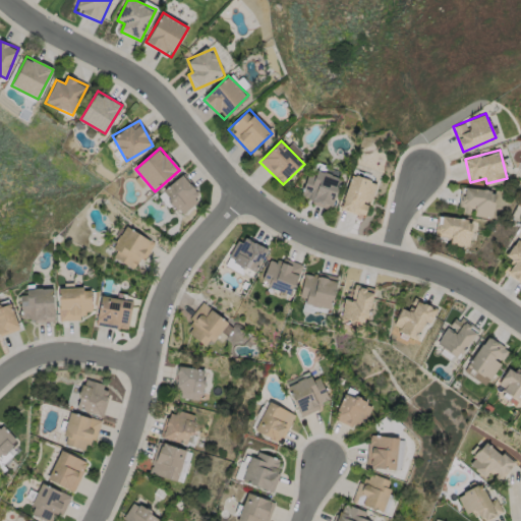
[(342,180),(332,209),(300,198),(310,169),(342,180)]
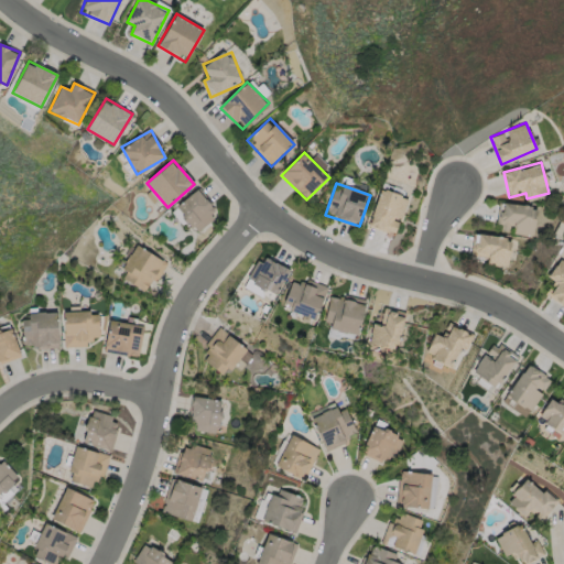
[(175,208),(198,190),(219,215),(195,234),(175,208)]
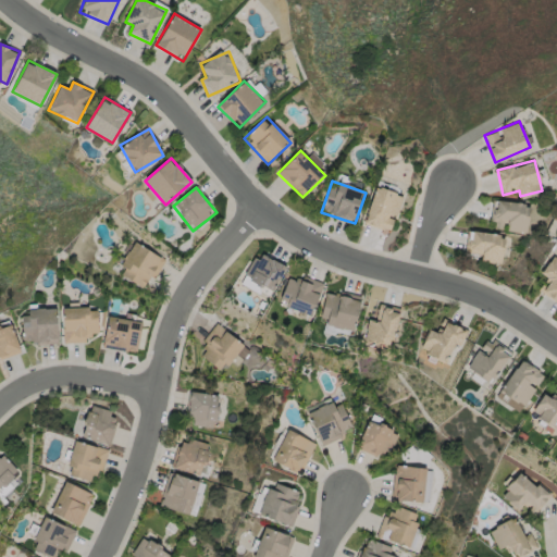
[(404,196),(390,233),(363,224),(378,187),(404,196)]
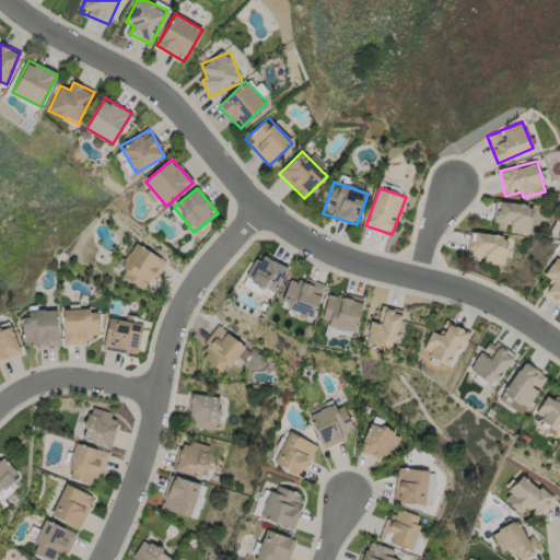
[(533,205),(532,232),(493,230),(496,202),(533,205)]
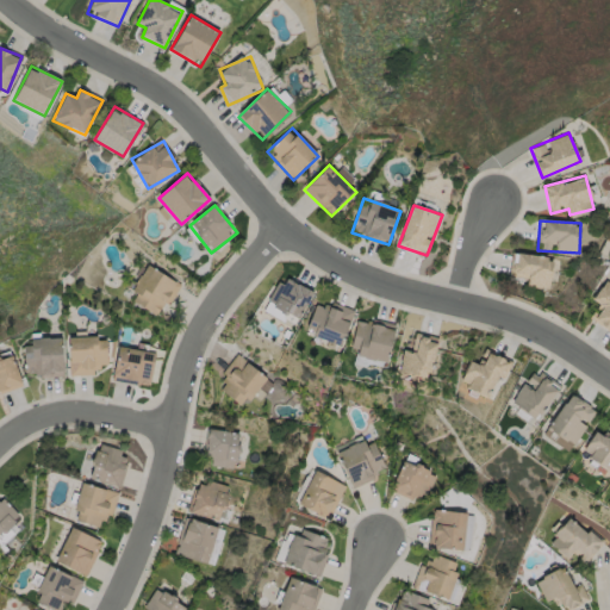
[(510,277),(515,251),(554,260),(548,290),(527,286),(528,280),(510,277)]
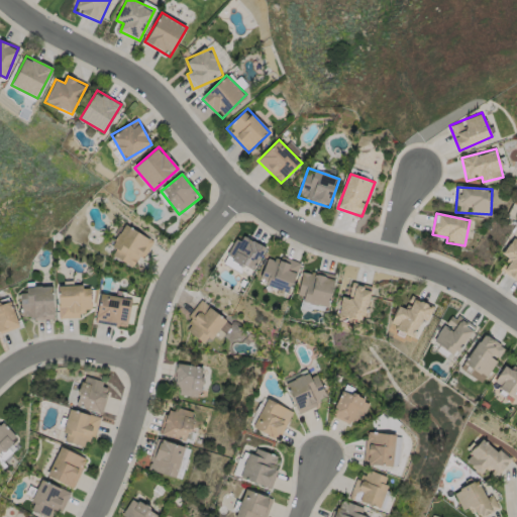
[(108,252),(126,225),(150,241),(133,269),(108,252)]
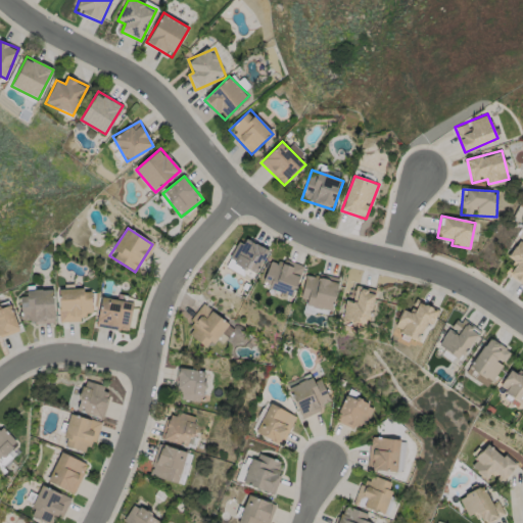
[(256,277),(229,263),(242,237),(270,250),(256,277)]
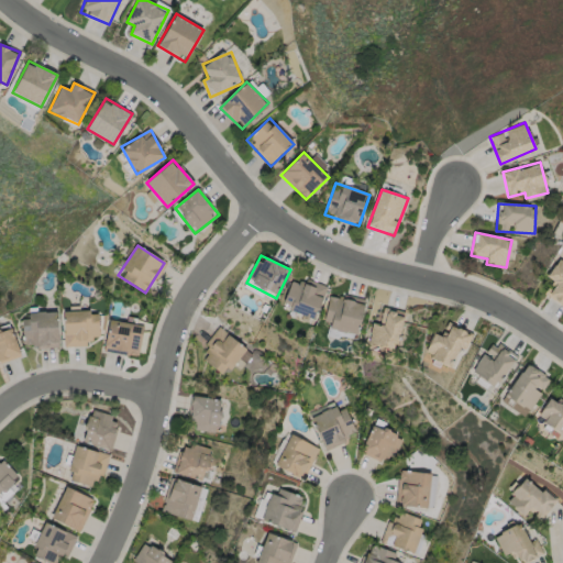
[(553,283),(547,277),(560,257),(562,258),(562,305),(545,295),(553,283)]
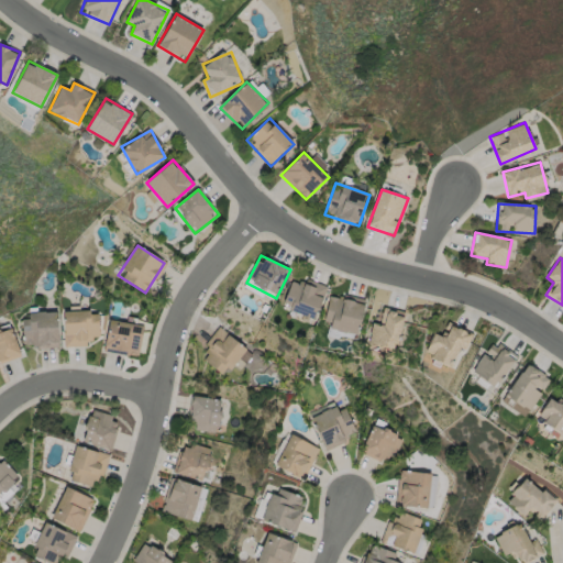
[(327,285),(315,317),(289,308),(290,304),(284,300),(291,278),(304,283),(306,277),(327,285)]
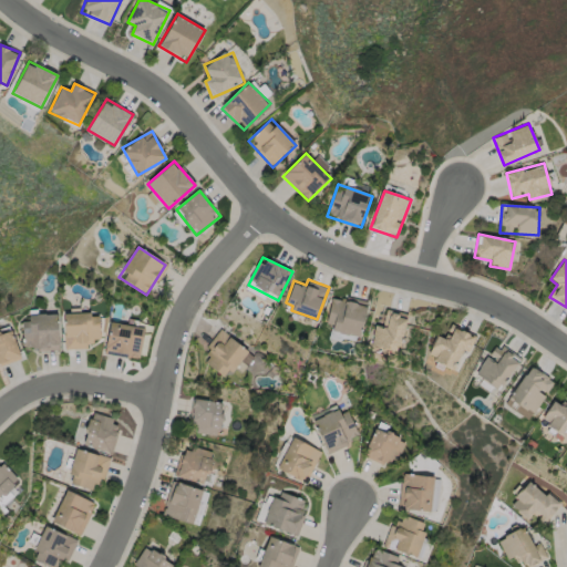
[(359,338),(325,328),(333,297),(368,306),(359,338)]
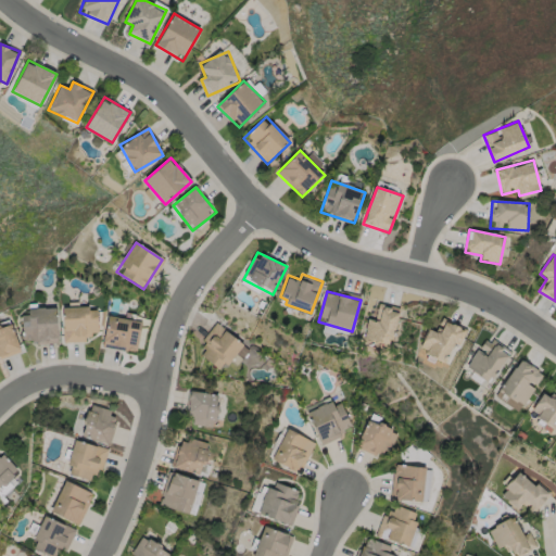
[(368,319),(377,320),(379,304),(399,308),(392,345),(364,340),(368,319)]
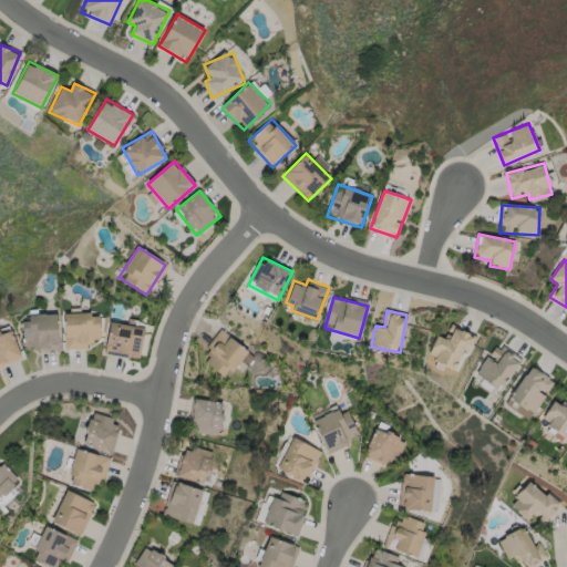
[(64,313),(100,313),(100,347),(64,347),(64,313)]
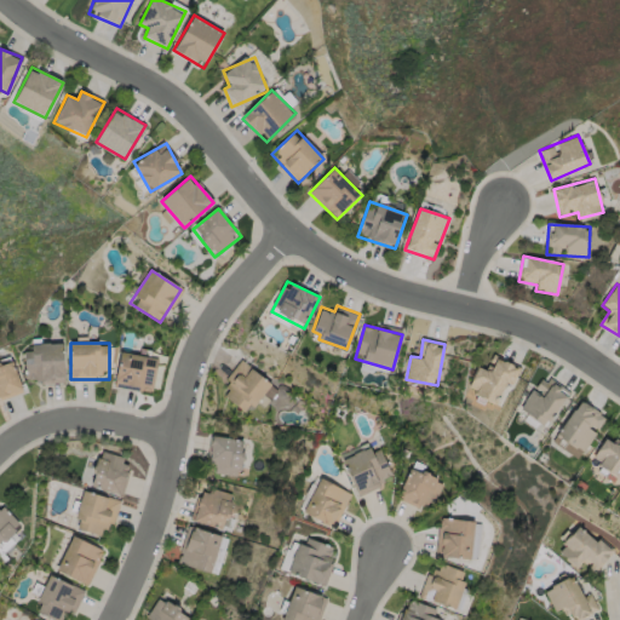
[(64,345),(64,383),(26,383),(26,345),(64,345)]
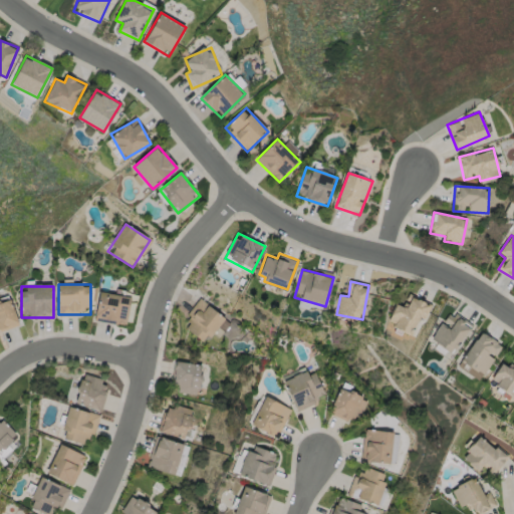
[(132,297),(126,326),(95,320),(100,291),(132,297)]
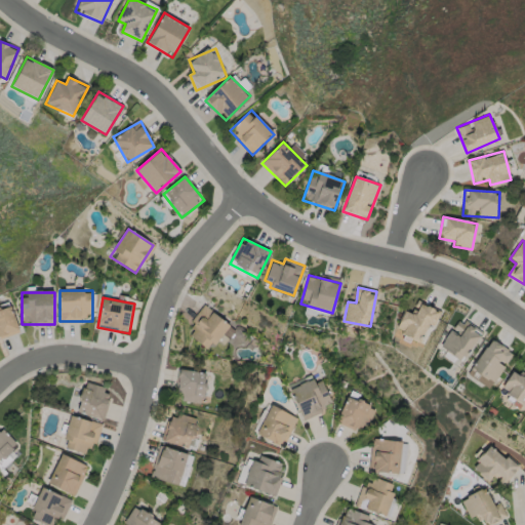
[(396,332),(404,310),(414,314),(418,301),(439,309),(426,344),(396,332)]
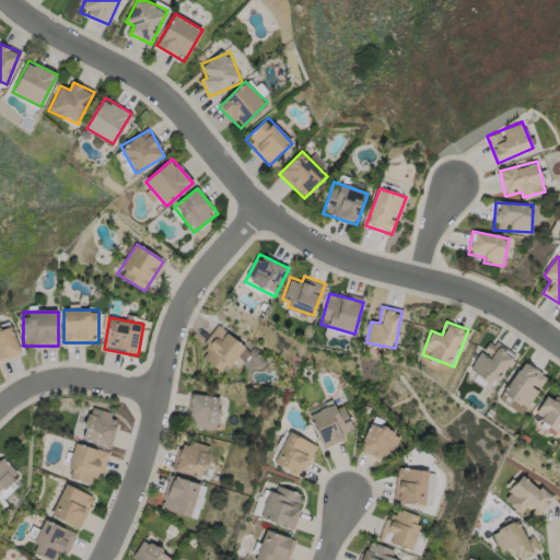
[(0,328),(11,325),(20,353),(0,359),(0,328)]
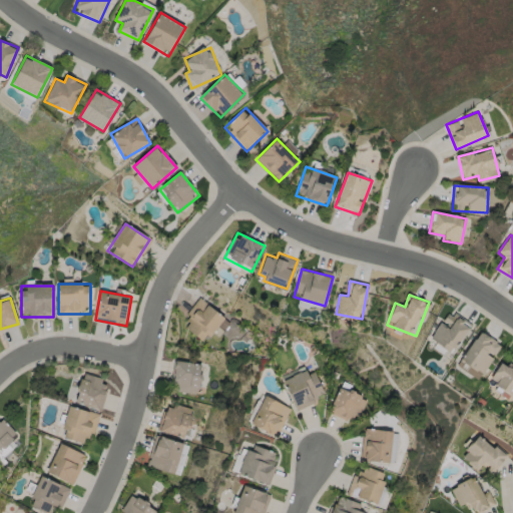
[(225,317),(205,343),(181,325),(200,299),(225,317)]
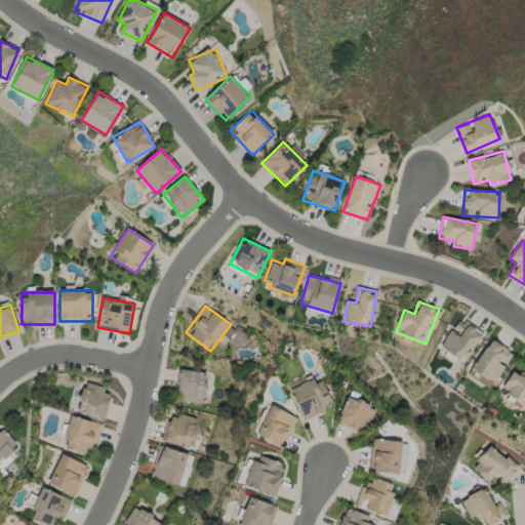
[(440,346),(459,318),(481,334),(462,361),(440,346)]
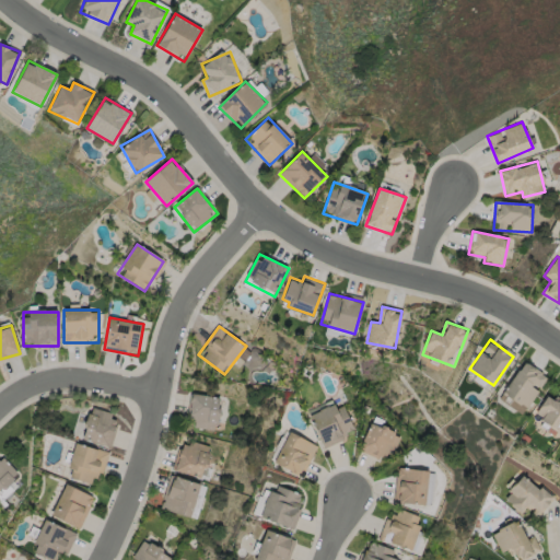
[(502,393),(524,361),(547,377),(526,409),(502,393)]
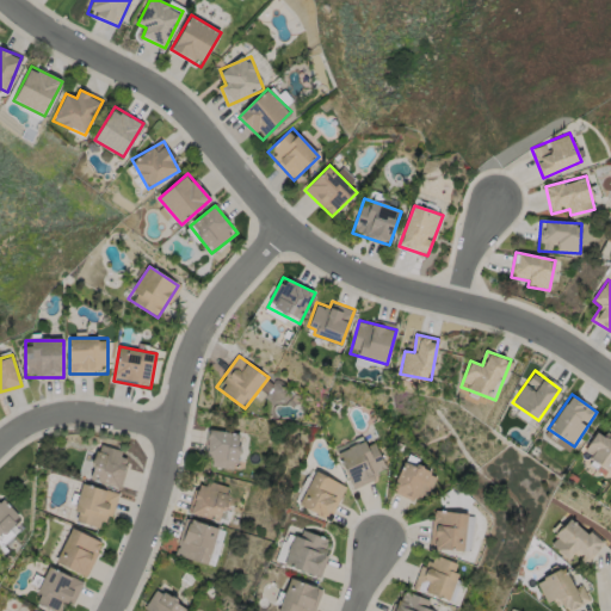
[(599,431),(606,437),(610,431),(610,471),(610,474),(582,451),(599,431)]
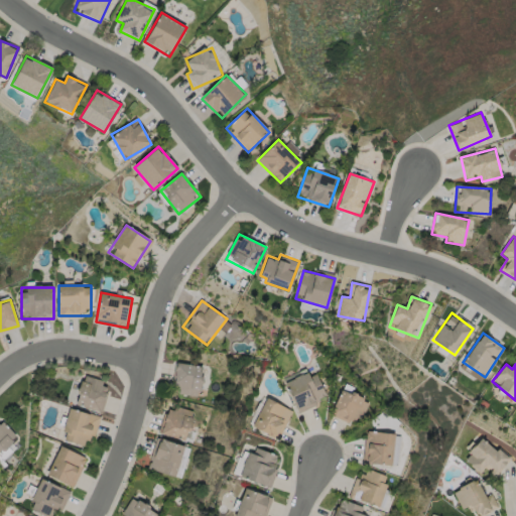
[(174,396),(174,365),(201,365),(201,396),(174,396)]
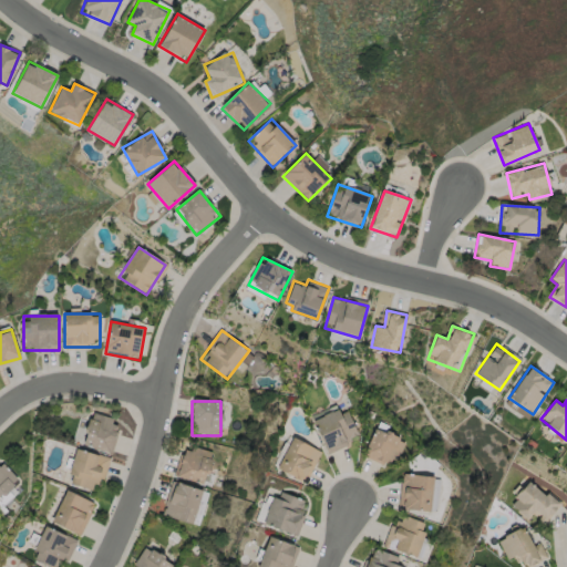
[(315,421),(347,406),(360,440),(329,453),(315,421)]
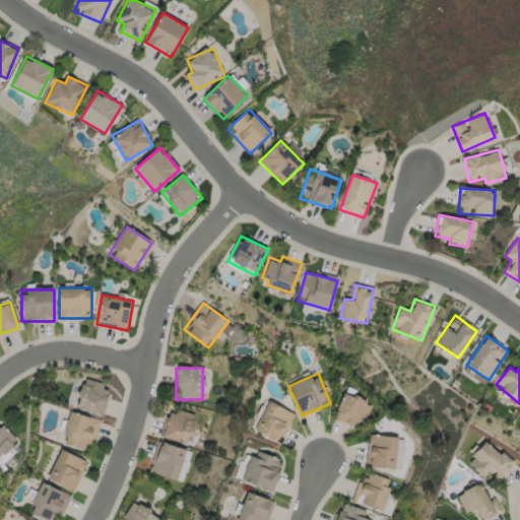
[(110,386),(102,415),(74,407),(83,379),(110,386)]
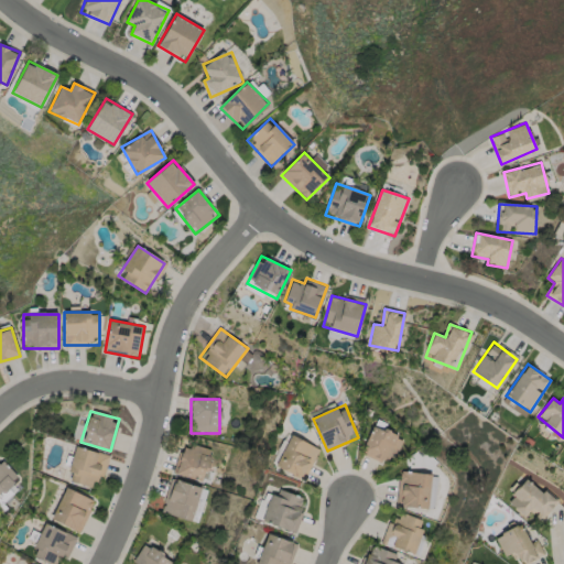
[(401,435),(391,465),(362,455),(372,425),(401,435)]
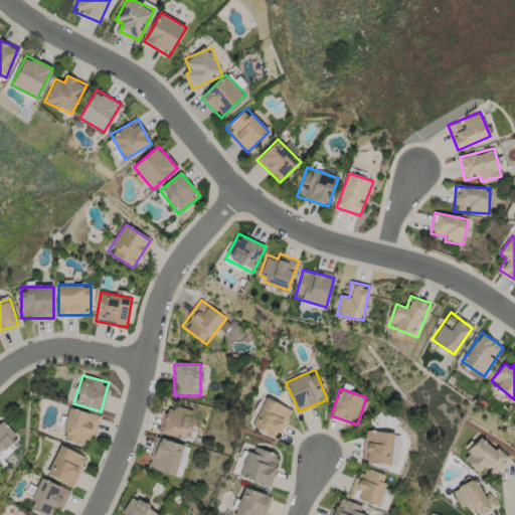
[(250,424),(266,396),(292,410),(277,439),(250,424)]
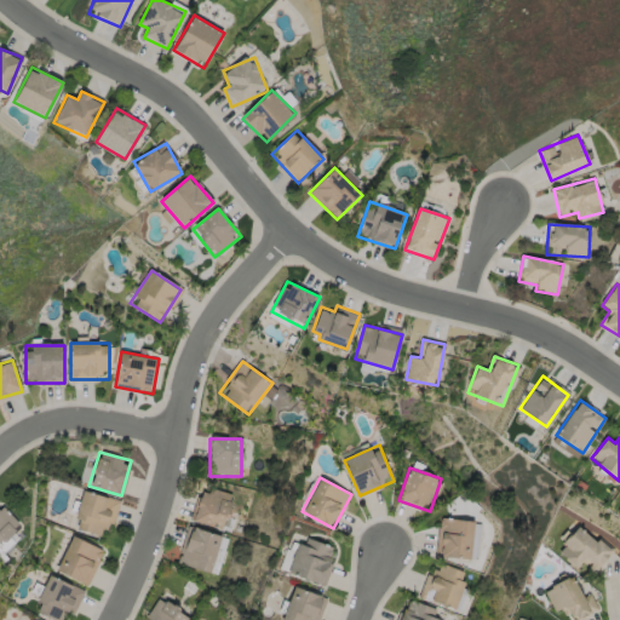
[(229,493),(228,526),(196,526),(196,492),(229,493)]
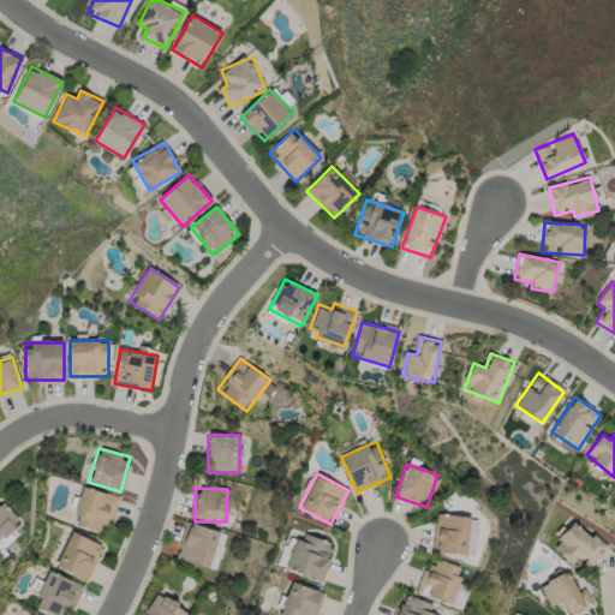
[(115,494),(112,531),(76,527),(81,490),(115,494)]
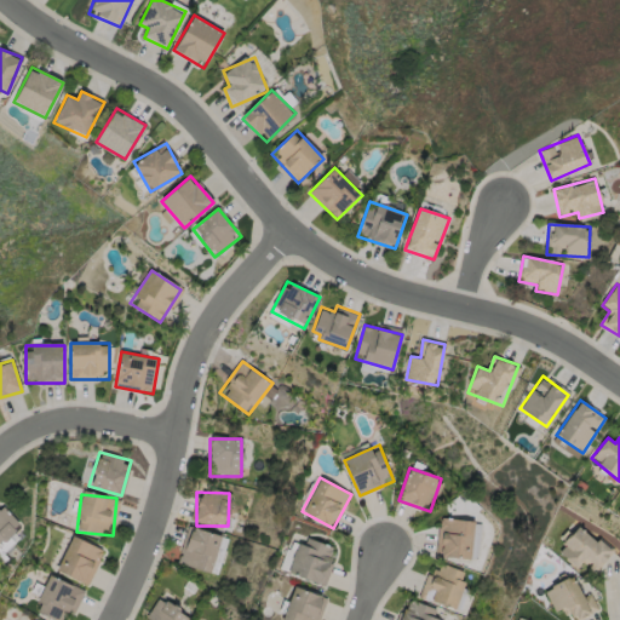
[(0,503),(22,524),(0,546),(0,503)]
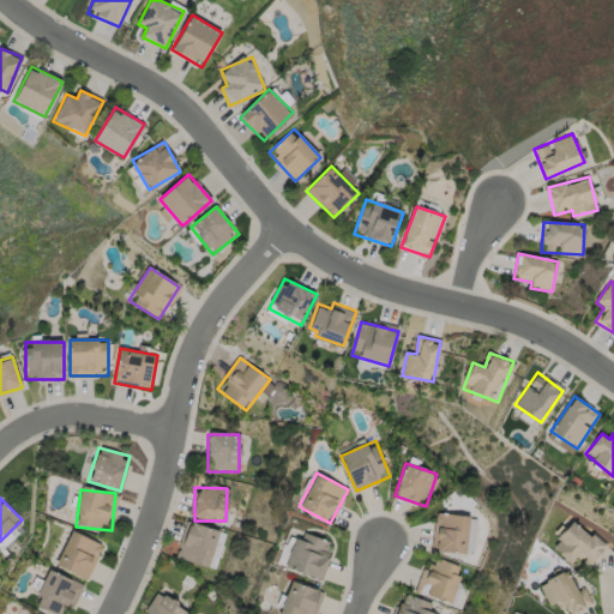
[(475,516),(471,554),(433,551),(437,512),(475,516)]
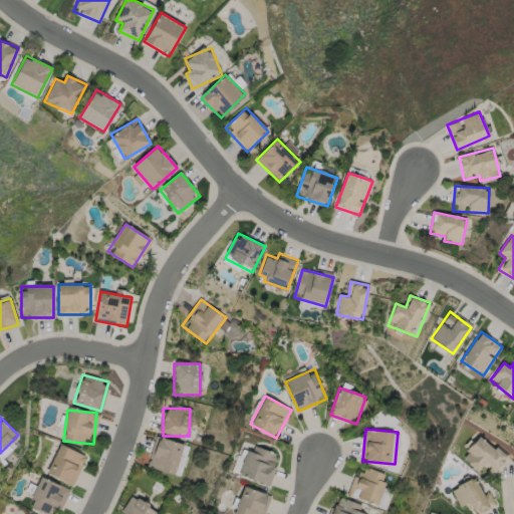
[(508,456),(496,472),(485,464),(479,471),(462,459),(479,435),(508,456)]
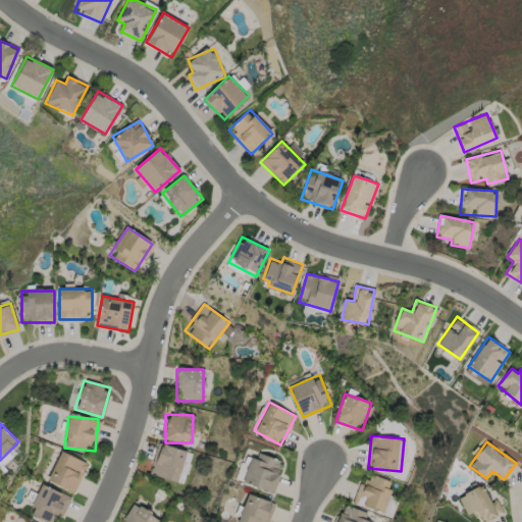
[(186,453),(176,483),(150,475),(158,445),(186,453)]
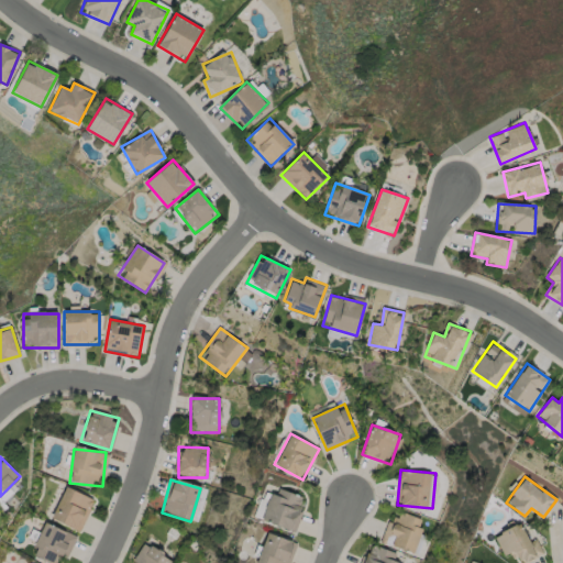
[(81,532),(52,520),(64,487),(95,499),(81,532)]
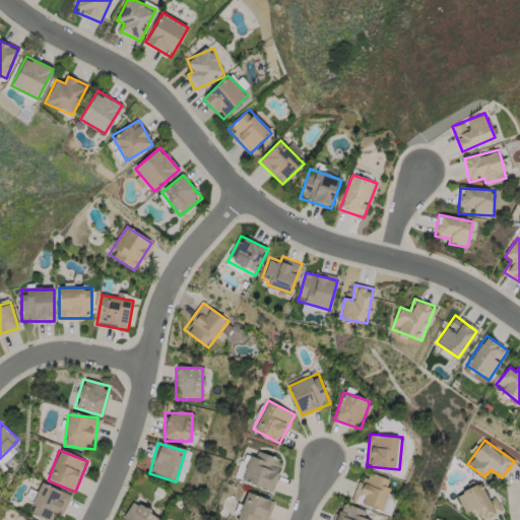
[(249,451),(281,459),(273,491),(241,482),(249,451)]
